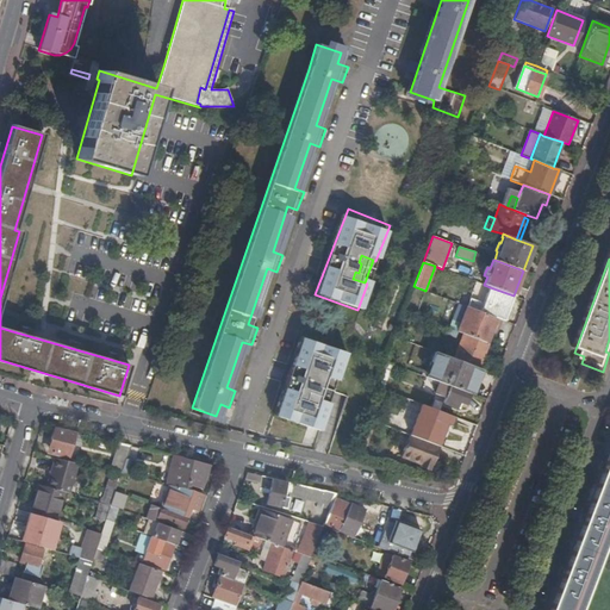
[(459,288),(462,277),(450,272),(446,284),(459,288)]
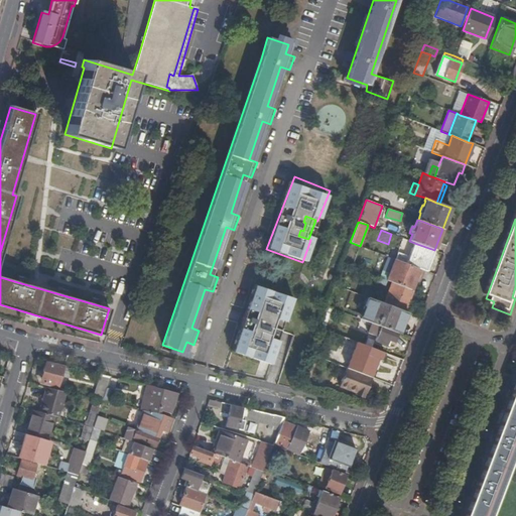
[(426,271),(434,250),(414,243),(409,257),(397,253),(395,260),(419,269),(424,270),(426,271)]
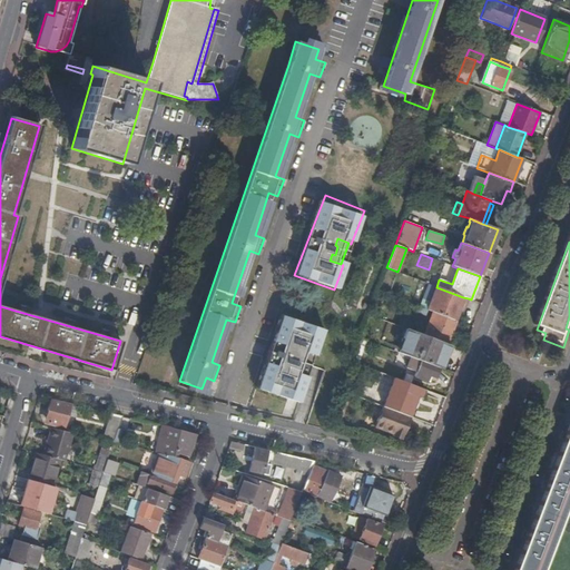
[(429,284),(420,307),(428,310),(436,287),(429,284)]
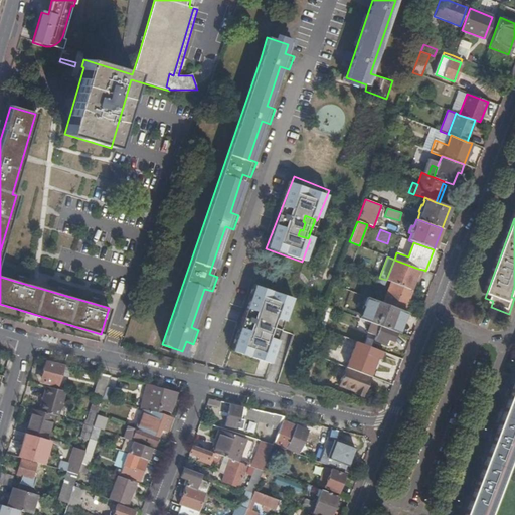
[(391,282),(410,289),(413,282),(418,269),(394,260),(386,280),(391,282)]
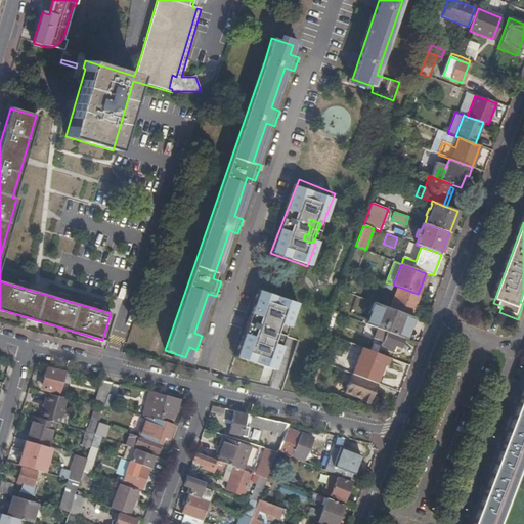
[(426,273),(421,287),(425,289),(431,274),(426,273)]
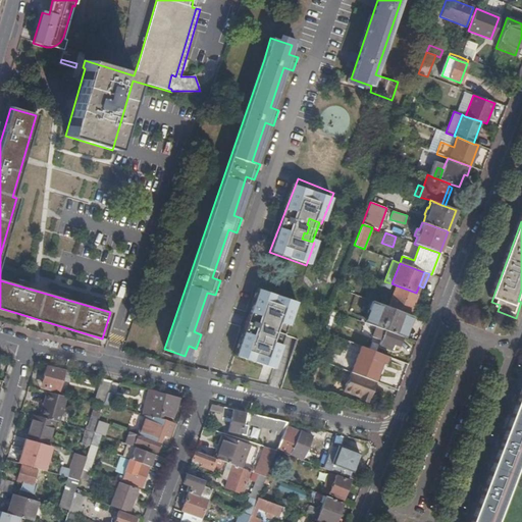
[(408,314),(416,293),(397,285),(387,307),(408,314)]
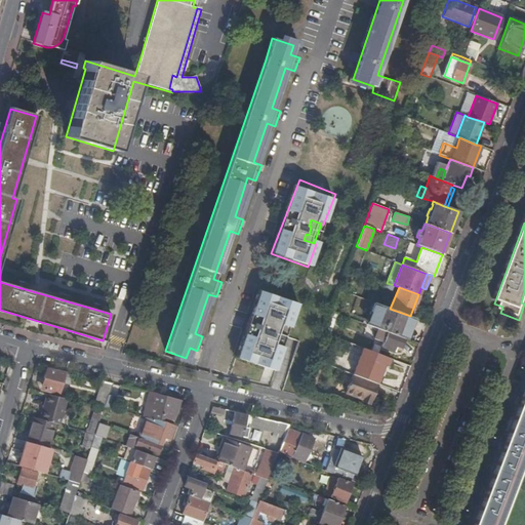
[(257,290),(232,358),(269,371),(285,326),(282,325),(286,316),(277,313),(278,312),(277,312),(279,306),(291,311),(293,305),(257,290)]
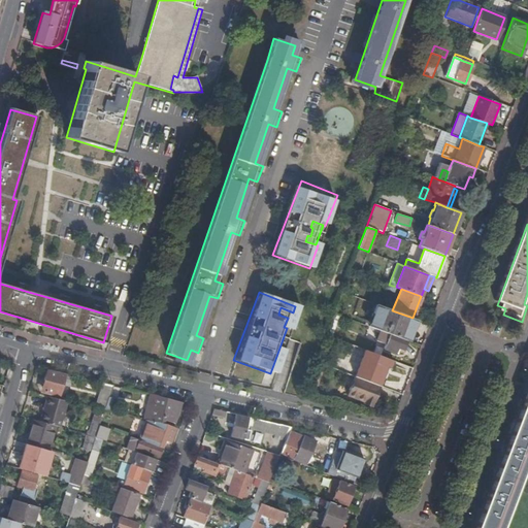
[(417,330),(420,321),(376,304),(368,326),(389,334),(406,340),(408,341),(411,332),(408,331),(409,327),(414,329),(417,330)]
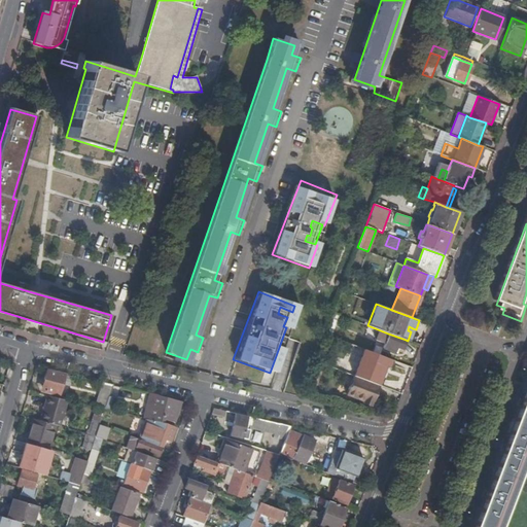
[(406,340),(388,334),(383,348),(398,354),(400,349),(402,349),(406,340)]
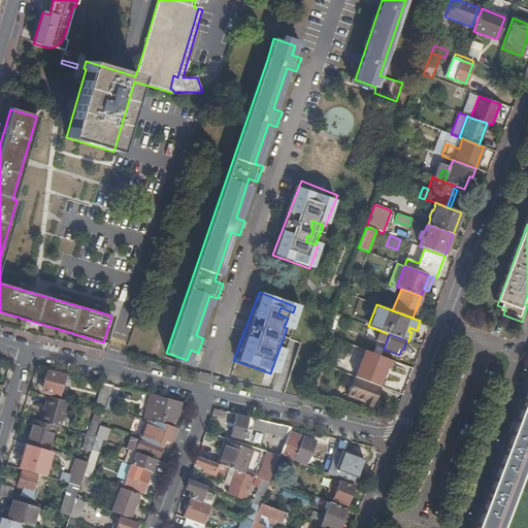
[(388,368),(391,360),(368,351),(360,372),(381,380),(385,367),(388,368)]
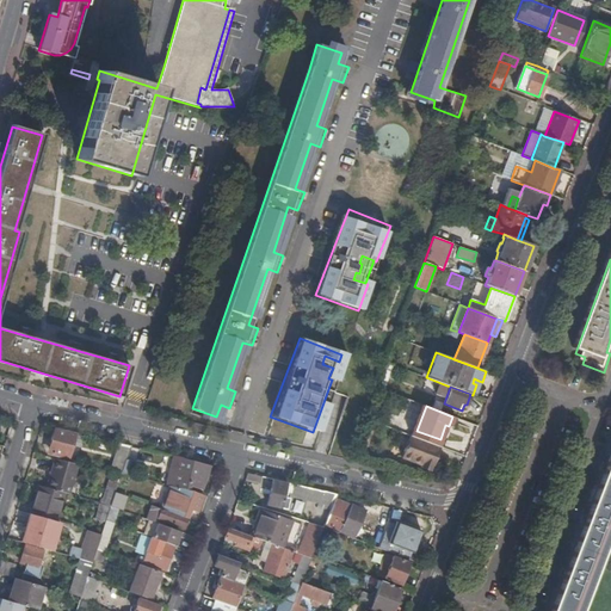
[(73,445),(75,432),(59,429),(55,427),(51,440),(55,440),(53,454),(66,457),(69,444),(73,445)]
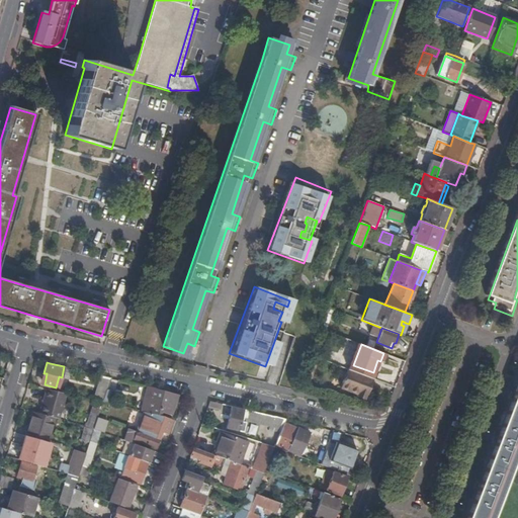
[(367,397),(373,379),(348,369),(341,387),(350,392),(351,390),(367,397)]
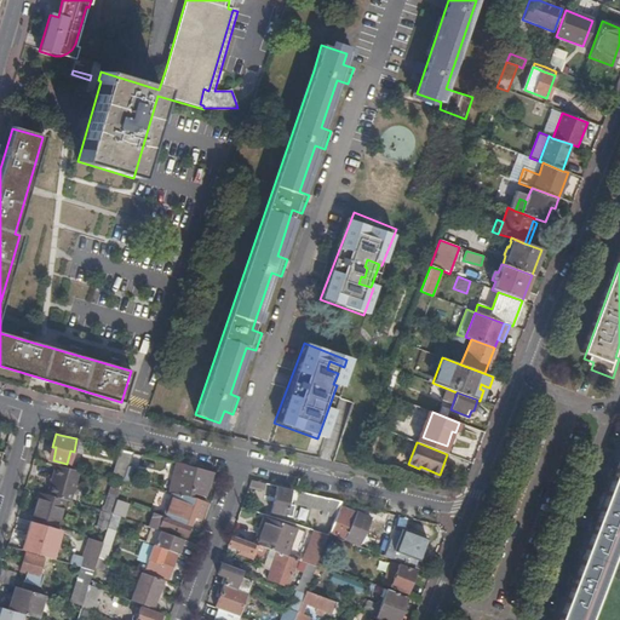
[(127,466),(131,455),(125,453),(116,480),(122,481),(127,466)]
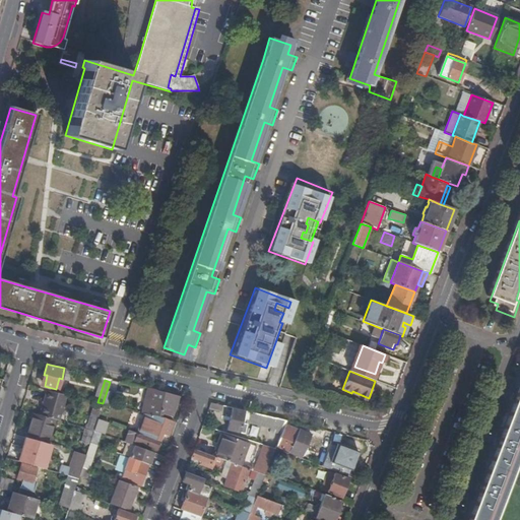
[(494,519),(519,451),(519,386),(516,395),(514,394),(511,400),(514,401),(500,440),(497,439),(494,445),(497,446),(482,484),(479,483),(476,491),(480,492),(468,519),(494,519)]
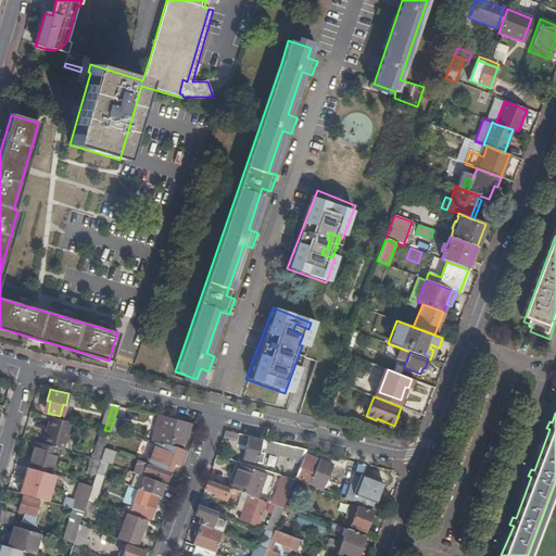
[(166,417),(160,415),(153,441),(155,442),(171,445),(172,441),(182,445),(190,425),(177,419),(166,417)]
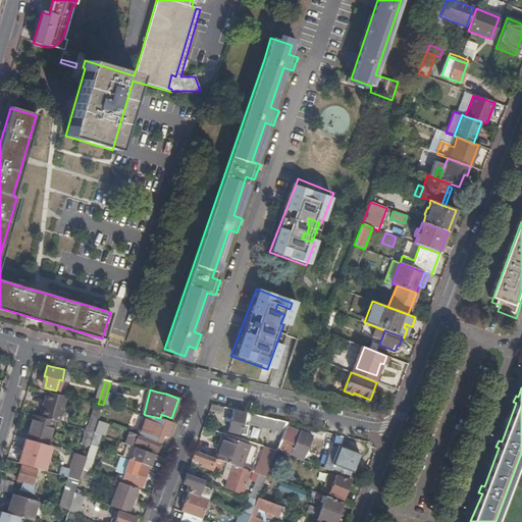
[(66,396),(47,392),(40,416),(54,420),(59,422),(66,396)]
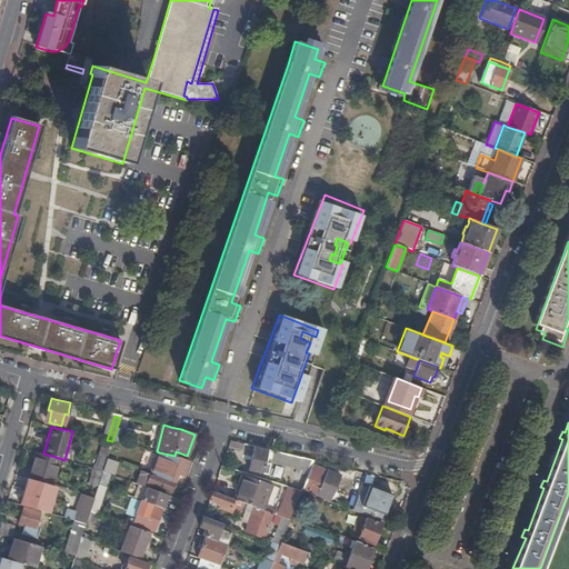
[(113,441),(126,443),(129,431),(117,428),(112,441),(113,441)]
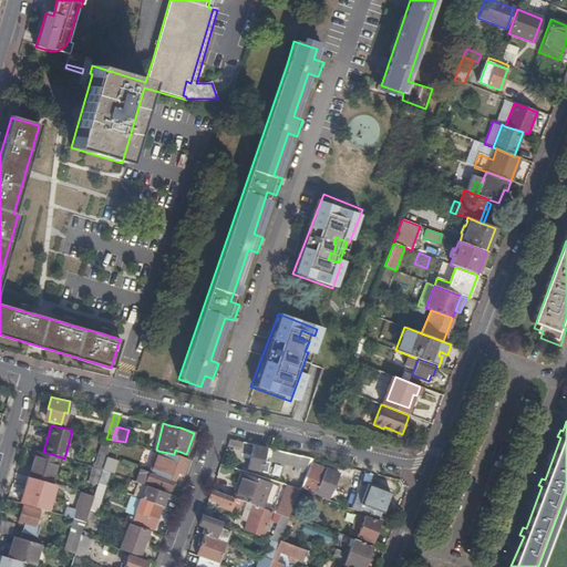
[(99,454),(106,456),(110,447),(101,445),(99,454)]
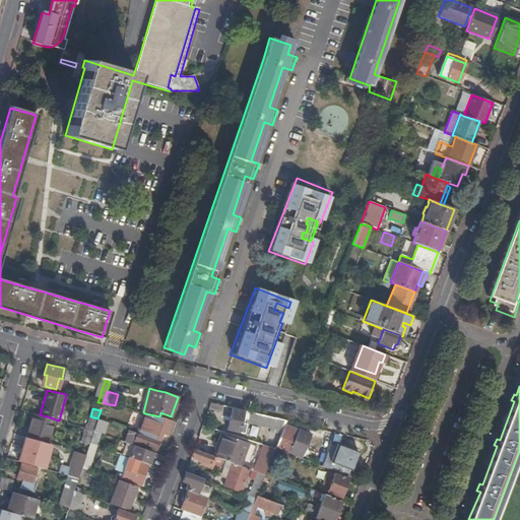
[(286,420),(243,410),(232,408),(226,429),(244,433),(246,423),(243,421),(244,418),(272,426),(271,429),(271,431),(281,433),(284,425),(286,420)]
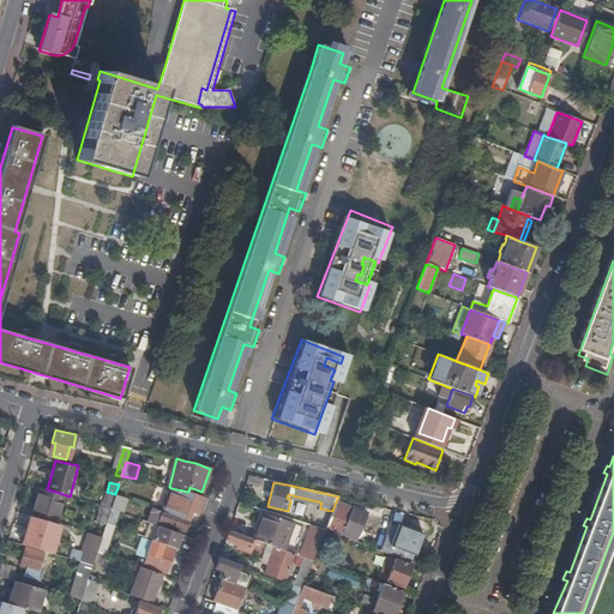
[(47,489),(38,488),(30,517),(55,524),(64,494),(47,489)]
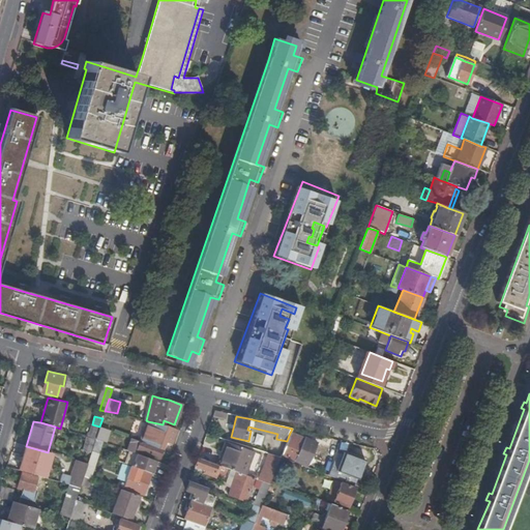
[(148,421),(141,442),(163,449),(166,442),(171,444),(176,430),(167,425),(163,424),(148,421)]
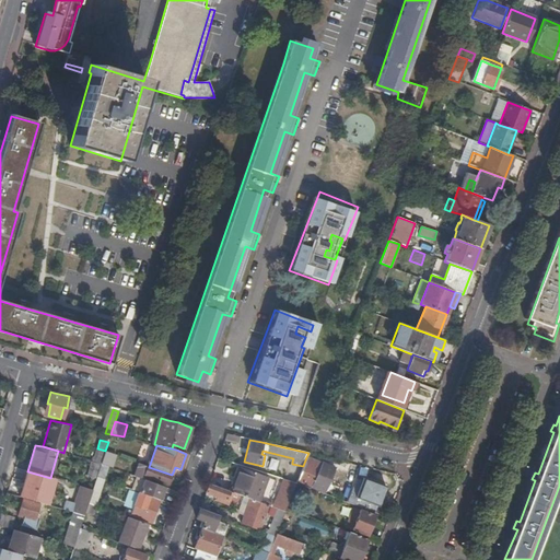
[(93,462),(101,464),(105,451),(97,448),(93,462)]
